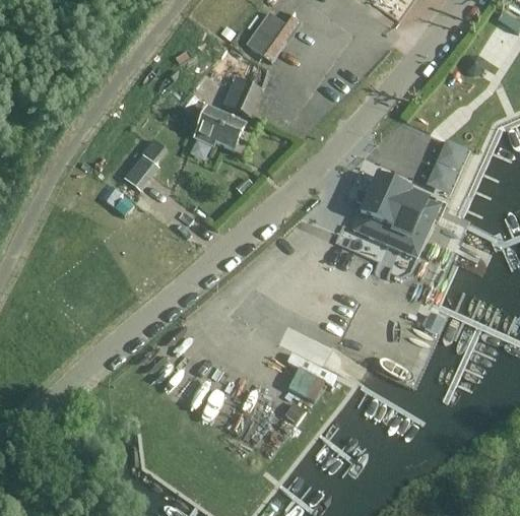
[(285,24),(268,13),(246,46),(262,57),(285,24)]
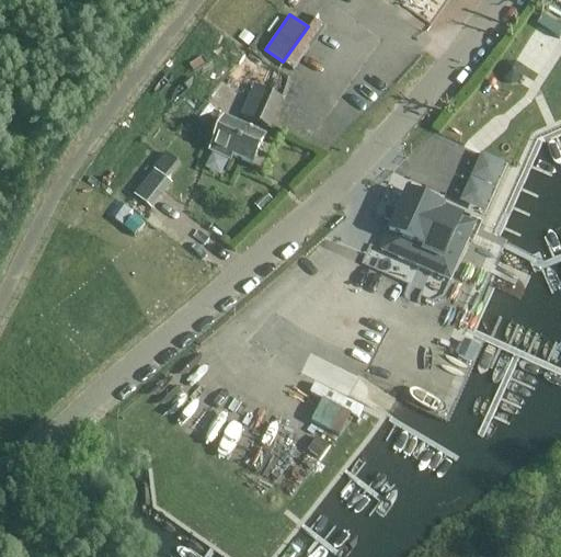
[(243,27),(237,35),(248,43),(253,35),(243,27)]
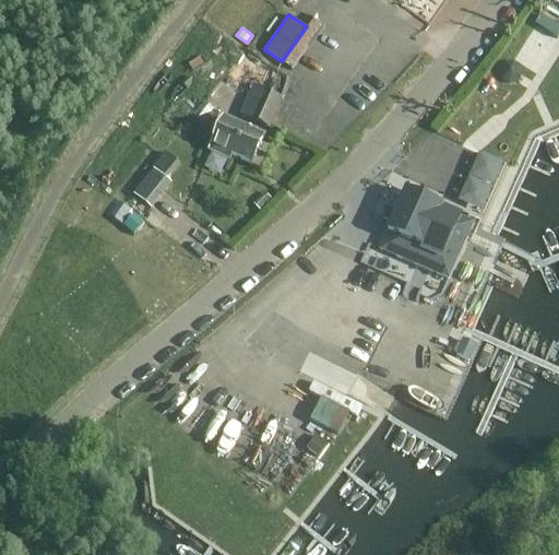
[(533,27),(519,49),(534,59),(548,37),(533,27)]
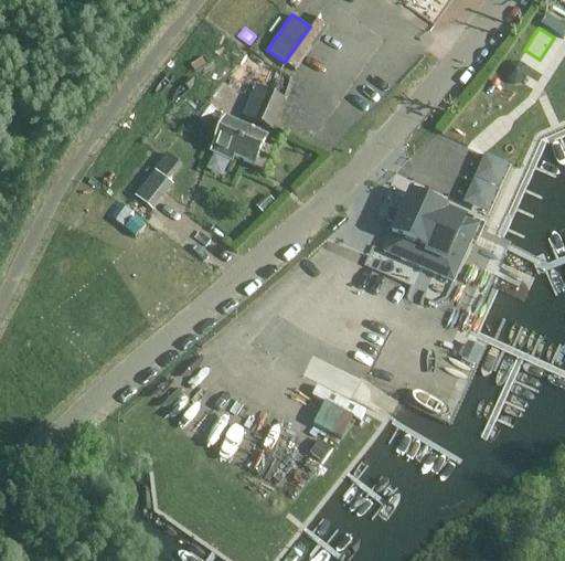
[(509,61),(503,70),(505,78),(513,83),(523,82),(528,73),(525,64),(518,59),(509,61)]
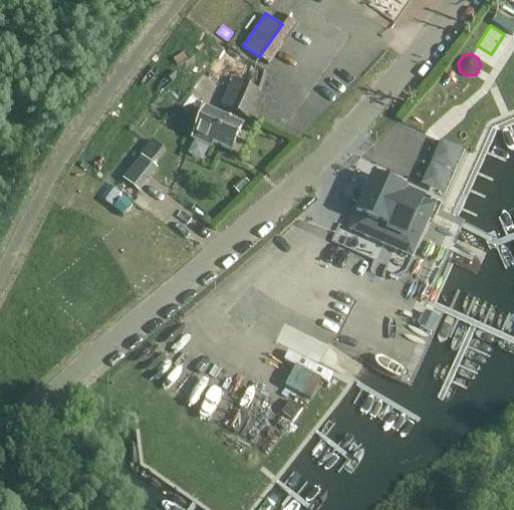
[(219,104),(230,108),(245,115),(257,87),(232,76),(219,104)]
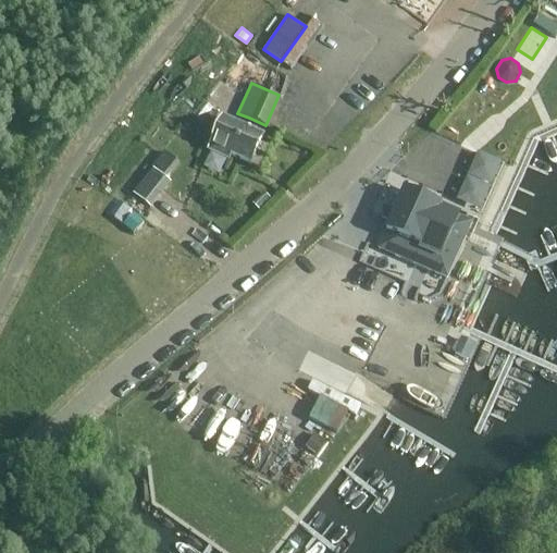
[(203,100),(193,113),(201,120),(212,107),(203,100)]
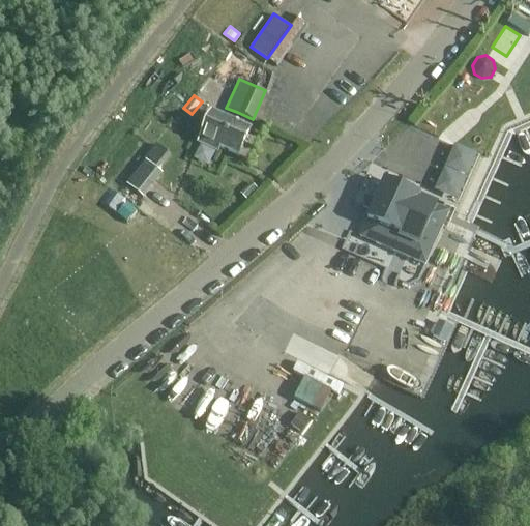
[(238,154),(249,127),(212,111),(198,141),(216,149),(218,145),(238,154)]
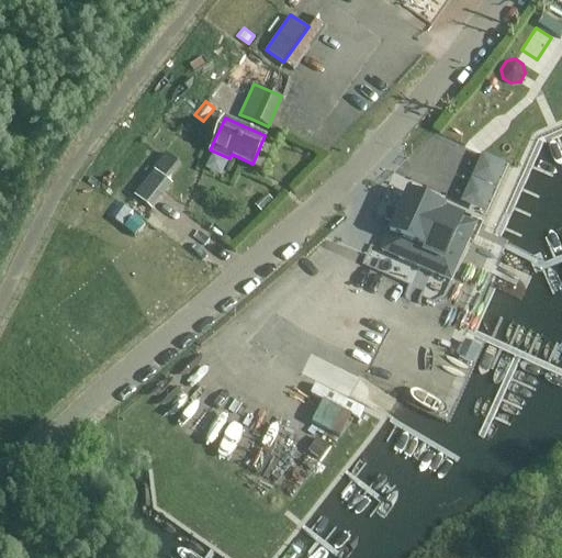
[(147,203),(166,179),(154,169),(134,193),(147,203)]
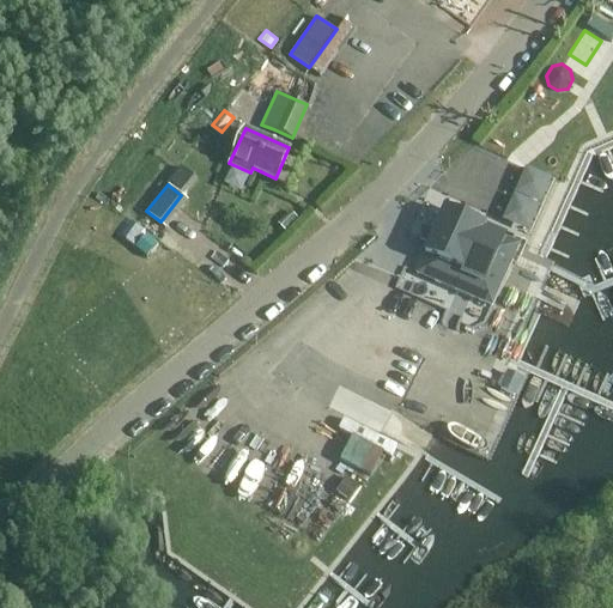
[(290,208),(277,222),(285,231),(298,218),(290,208)]
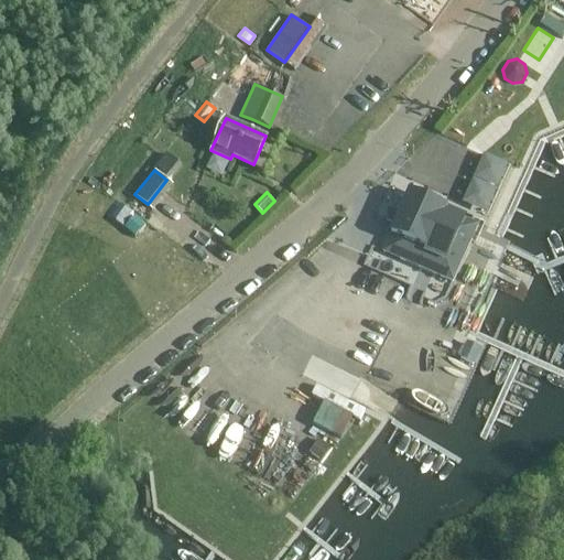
[(383,250),(403,259),(452,281),(477,224),(445,210),(446,208),(409,192),(400,212),(391,208),(387,218),(394,223),(383,250)]
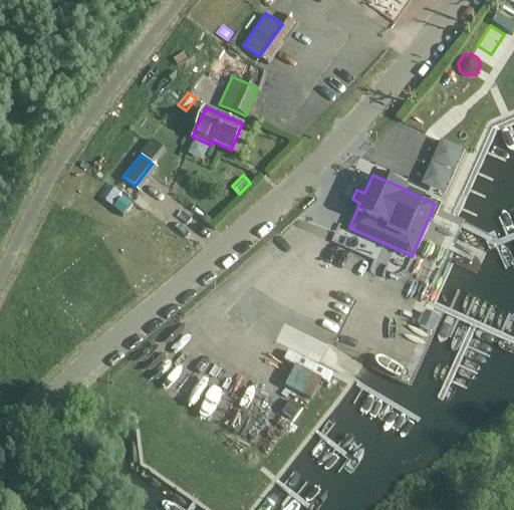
[(426,306),(419,321),(433,327),(440,312),(426,306)]
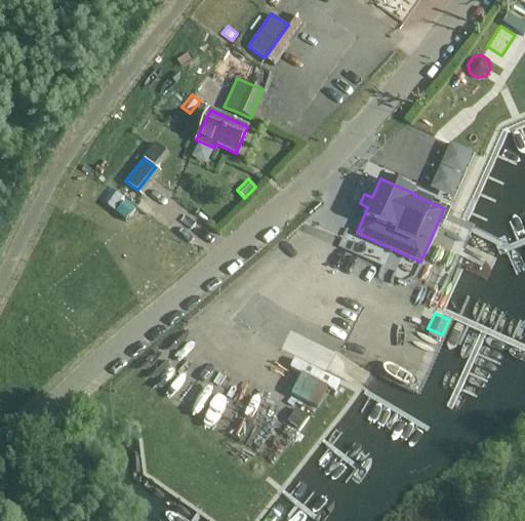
[(294,407),(287,421),(298,428),(307,413),(294,407)]
